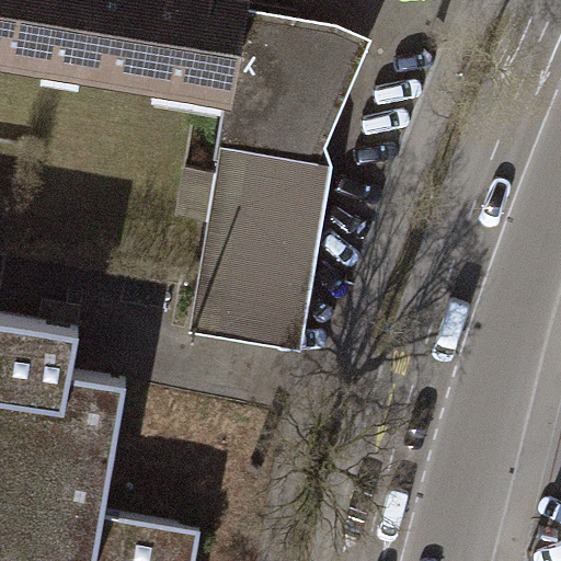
[(0,0),(0,45),(86,59),(95,0),(0,0)]
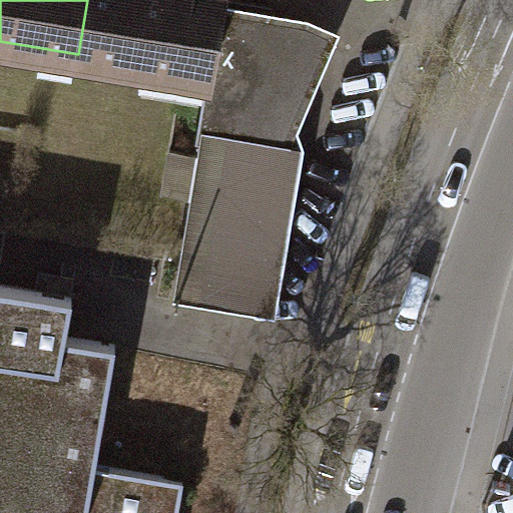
[(220,4),(221,0),(87,0),(78,54),(209,75),(219,14),(220,4)]
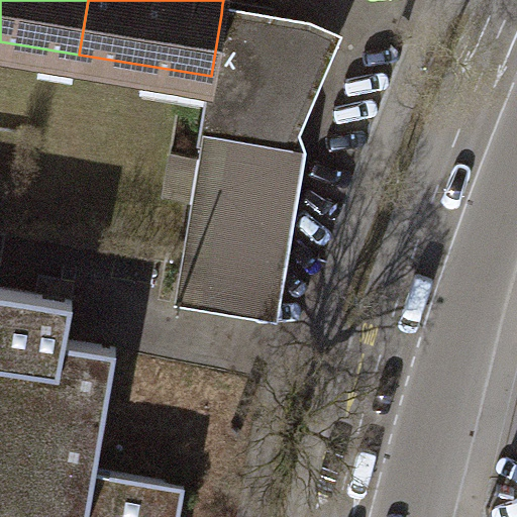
[(309,18),(222,4),(221,14),(300,27),(296,59),(313,64),(310,86),(292,87),(282,147),(202,134),(198,158),(190,201),(173,303),(279,320),(307,149),(301,132),(344,33),(309,18)]
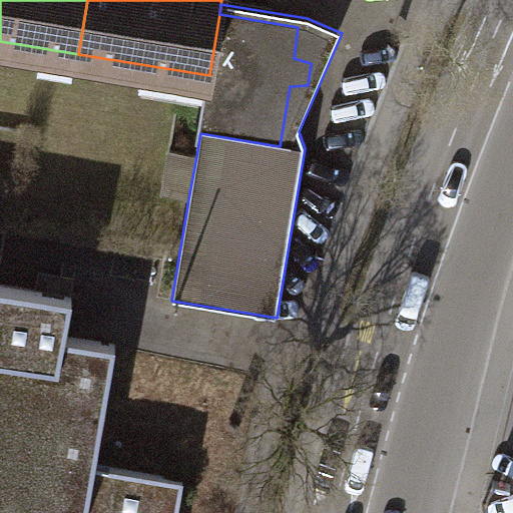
[(280,146),(290,86),(308,85),(311,63),(294,58),(298,27),(219,14),(209,75),(200,133),(280,146)]
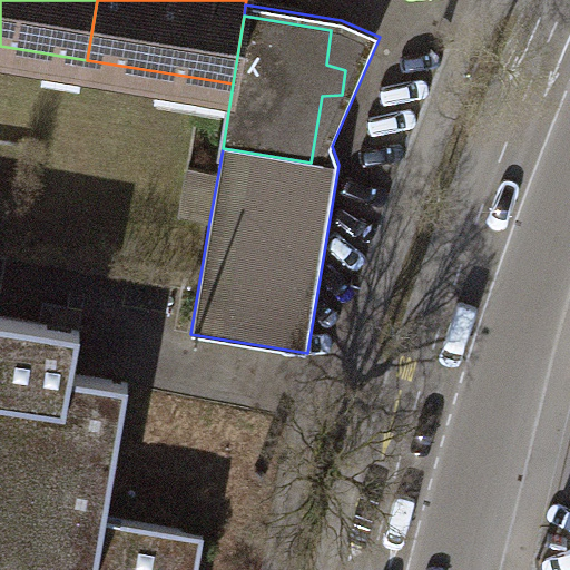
[(209,222),(218,174),(190,168),(182,216),(209,222)]
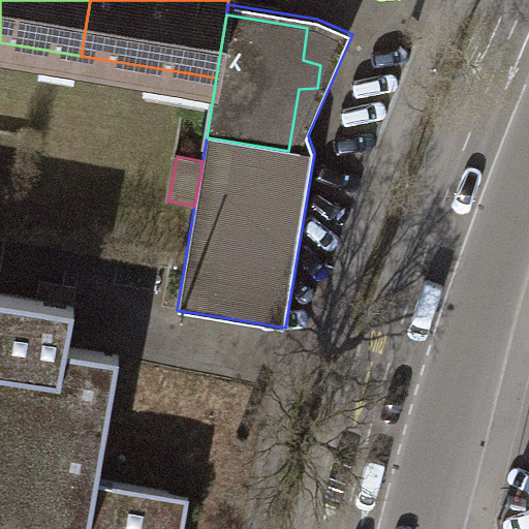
[(0,528),(184,528),(190,496),(98,479),(120,356),(67,347),(74,307),(0,293),(0,528)]
